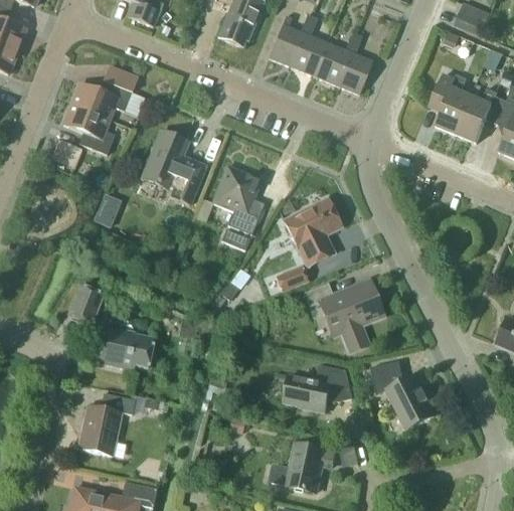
[(34,6),(36,0),(0,0),(0,5),(10,9),(13,0),(19,0),(34,6)]
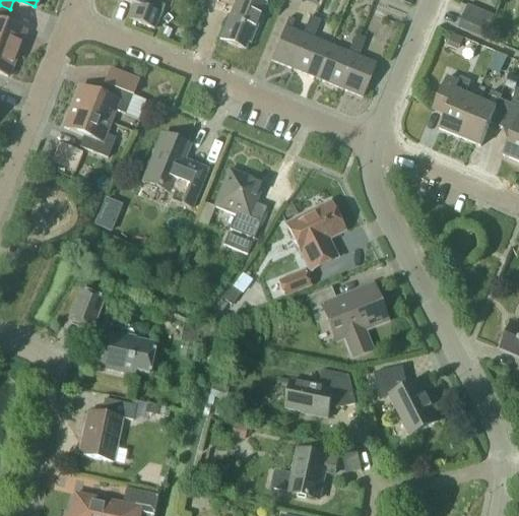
[(131,0),(133,1),(128,16),(154,26),(164,2),(158,0),(131,0)]
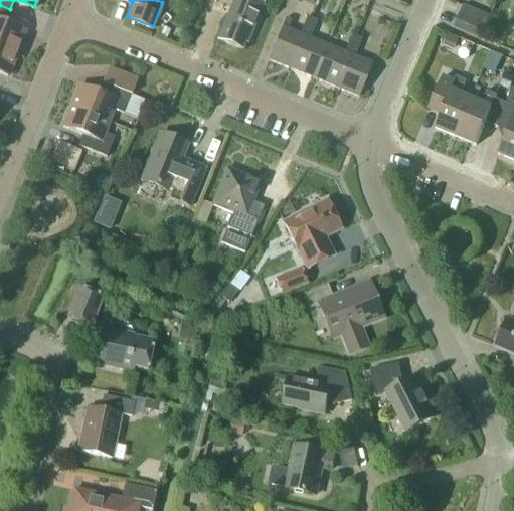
[(264,0),(262,0),(232,0),(218,36),(242,46),(245,38),(247,39),(264,0)]
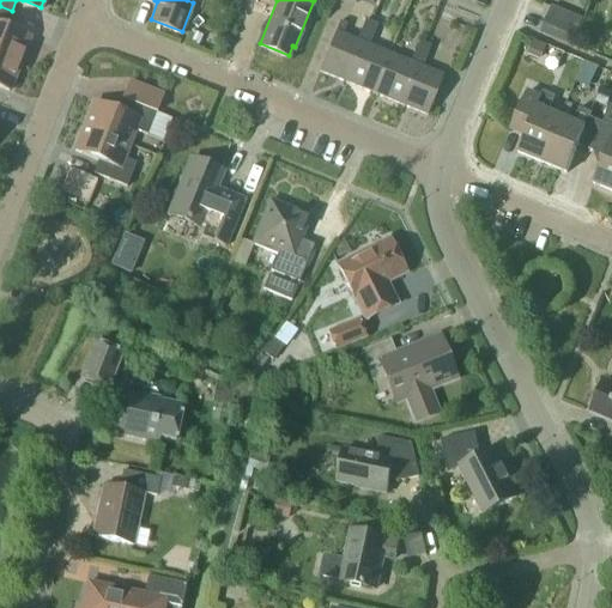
[(7,24),(12,11),(0,6),(0,53),(20,60),(31,34),(7,24)]
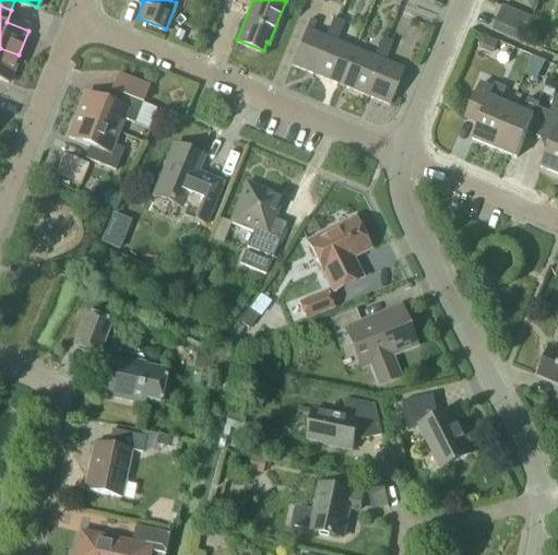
[(396,28),(410,35),(419,14),(405,8),(396,28)]
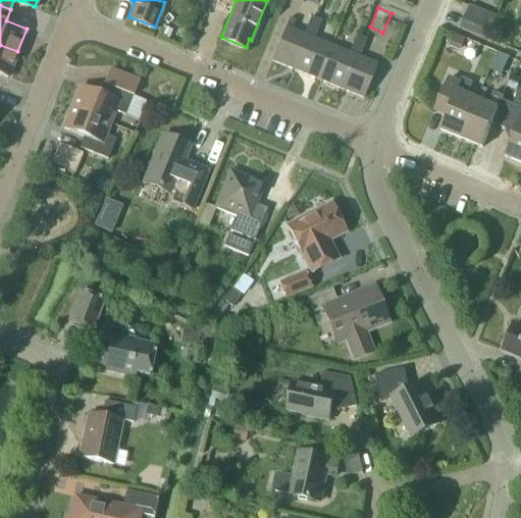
[(462,24),(487,35),(493,20),(468,9),(462,24)]
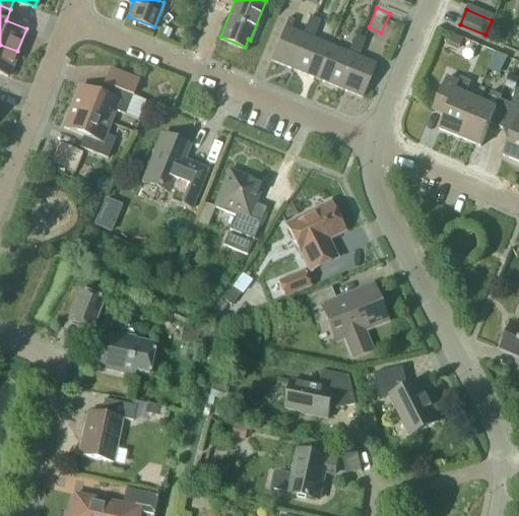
[(295,67),(317,76),(331,43),(314,35),(321,17),(311,13),(304,30),(308,33),(295,67)]
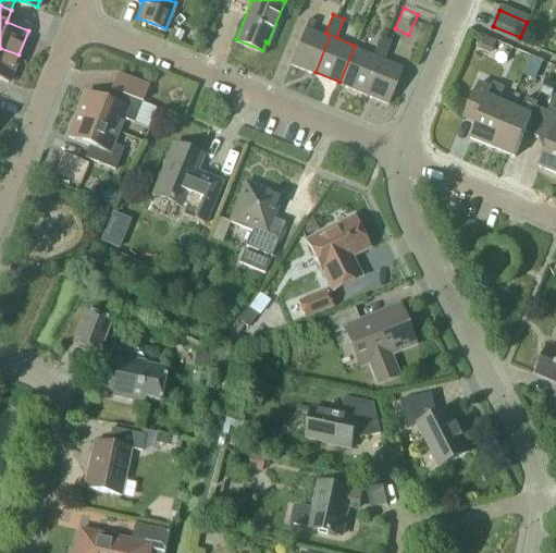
[(291,61),(316,72),(330,35),(325,33),(312,28),(316,19),(309,16),(291,61)]
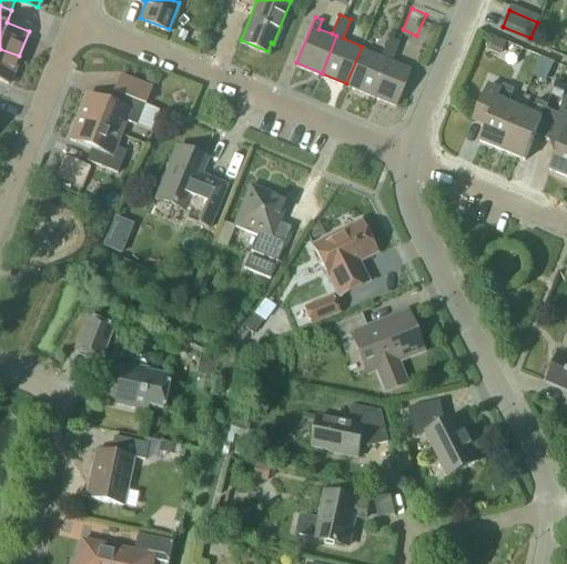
[(507,38),(495,32),(489,46),(502,51),(507,38)]
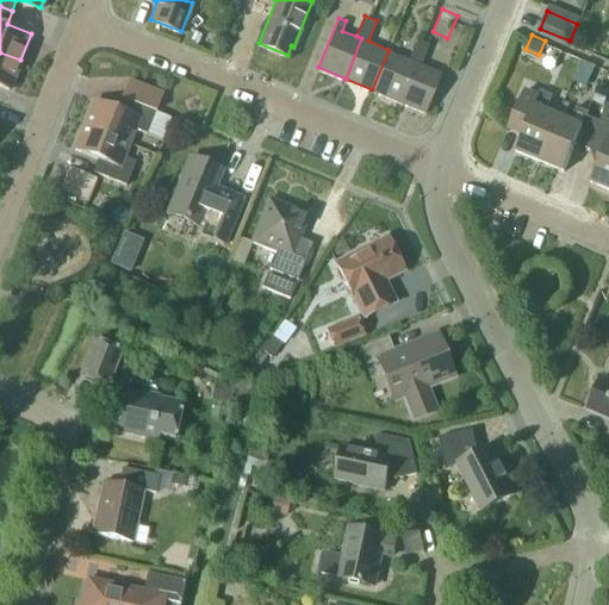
[(417,37),(409,58),(415,61),(399,100),(426,111),(442,72),(421,63),(429,42),(417,37)]
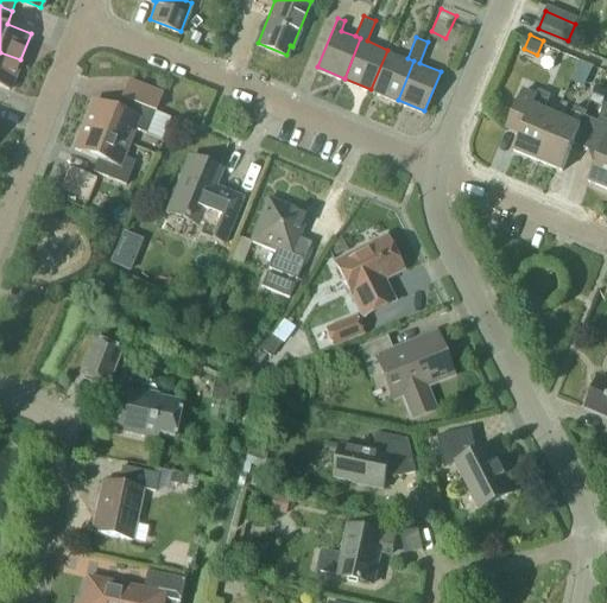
[(371,89),(398,100),(413,61),(408,58),(387,50),(371,89)]
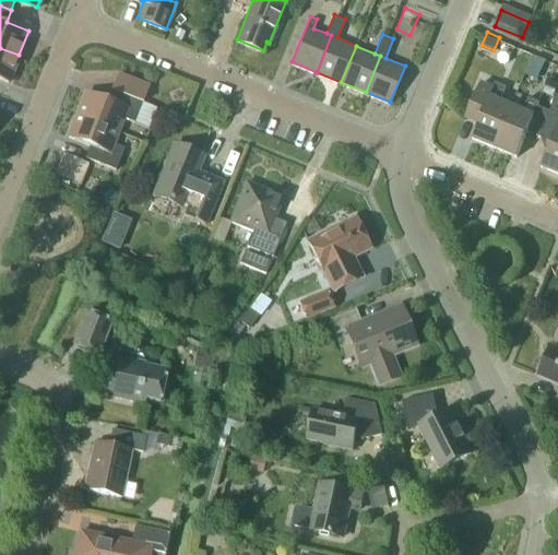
[(0,75),(9,80),(19,55),(0,48),(0,75)]
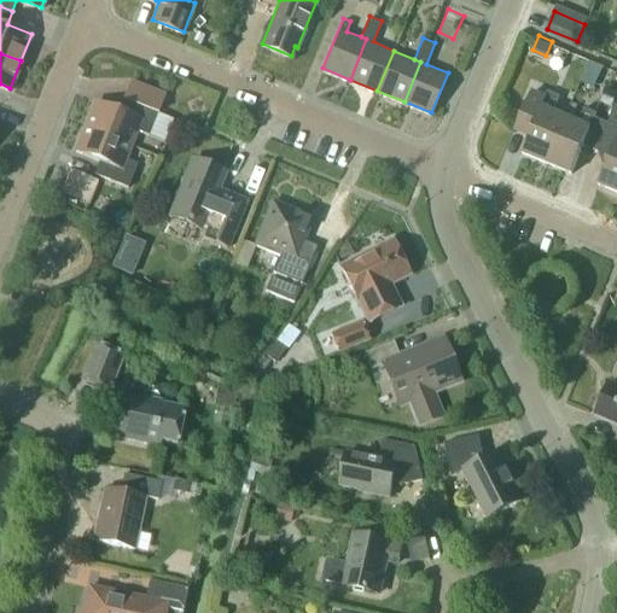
[(95,99),(86,123),(132,141),(137,127),(150,132),(167,91),(132,77),(120,109),(95,99)]
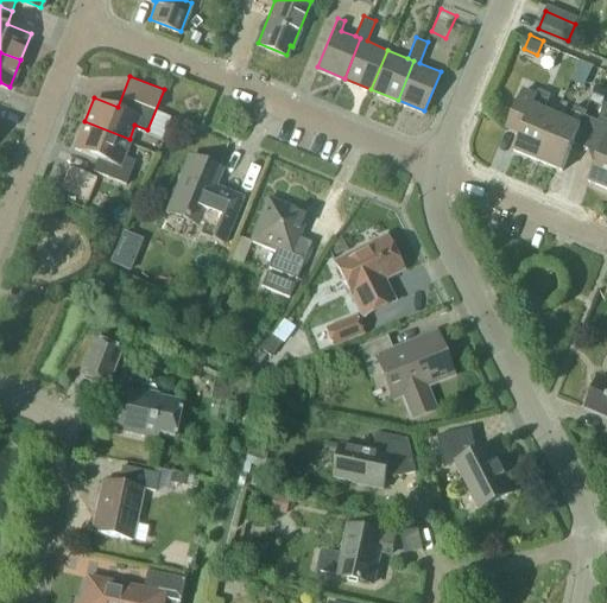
[(606,86),(598,82),(589,103),(600,107),(606,89),(606,86)]
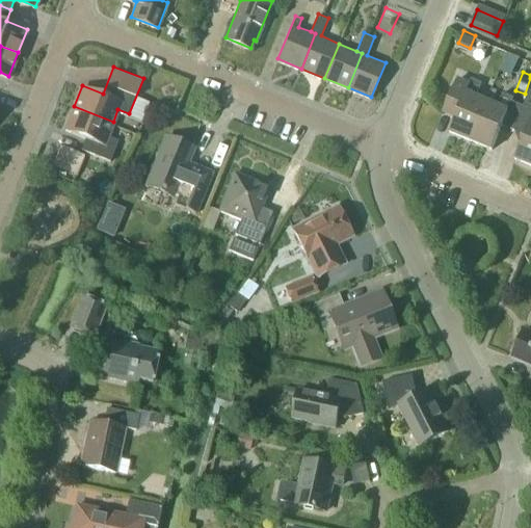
[(450,129),(471,137),(487,98),(477,94),(483,79),(473,75),(471,81),(458,76),(444,111),(455,116),(450,129)]
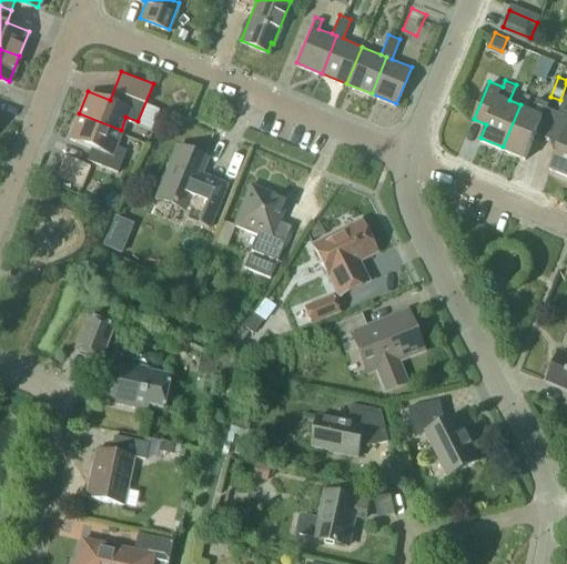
[(550,167),(566,173),(566,93),(559,110),(549,136),(562,141),(550,167)]
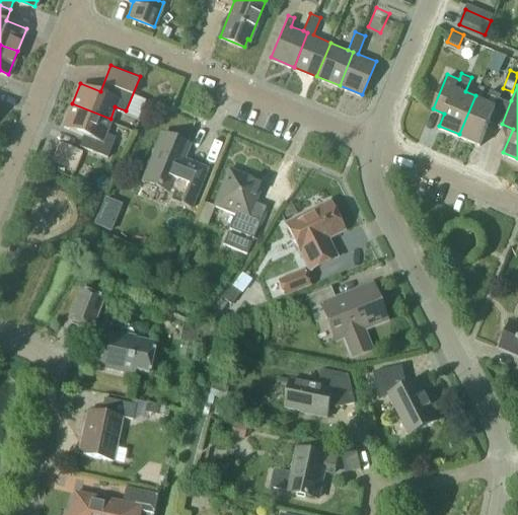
[(475,95),(459,134),(481,143),(491,120),(502,124),(511,100),(502,96),(503,92),(492,87),(487,99),(475,95)]
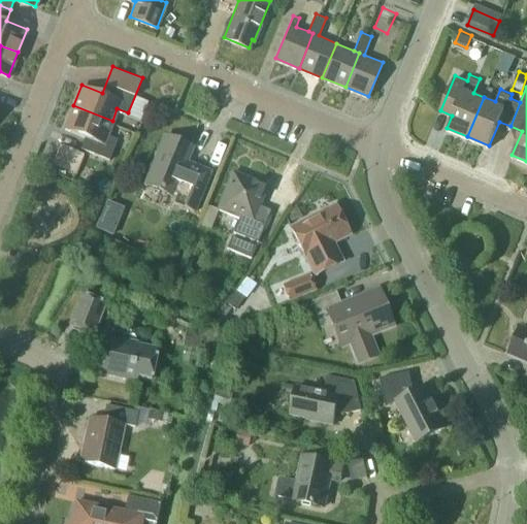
[(107,133),(112,121),(73,105),(65,127),(85,135),(80,146),(109,158),(118,137),(107,133)]
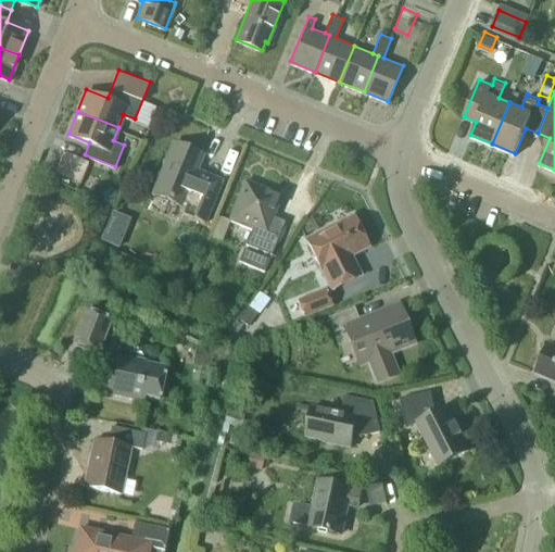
[(204,221),(222,177),(197,167),(203,152),(174,140),(152,193),(185,207),(183,212),(204,221)]
